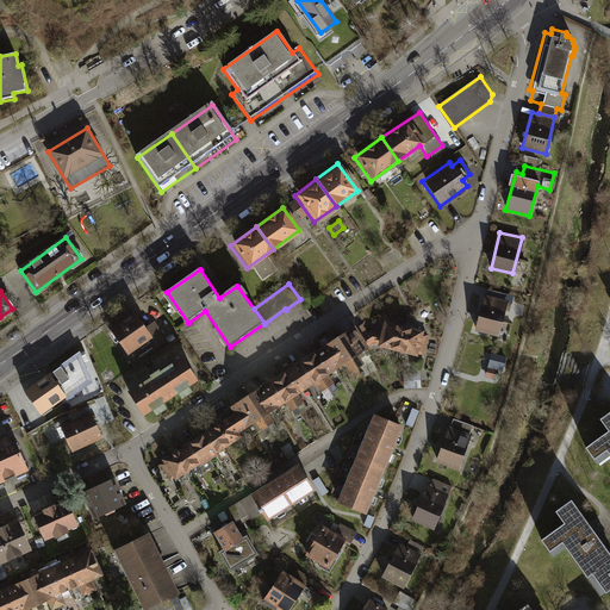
[(498,335),(506,298),(483,293),(474,329),(498,335)]
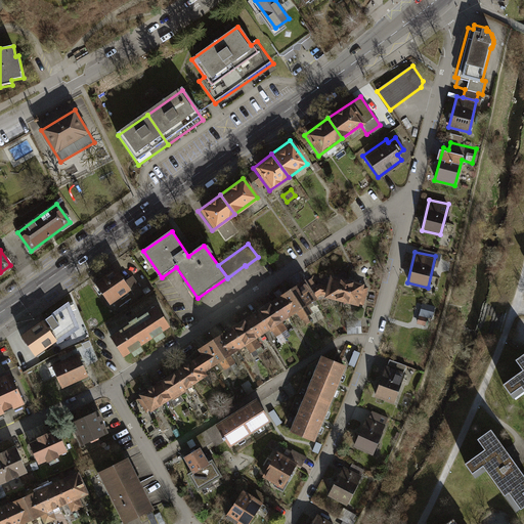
[(135,296),(142,290),(133,277),(125,284),(116,271),(94,288),(112,310),(133,294),(135,296)]
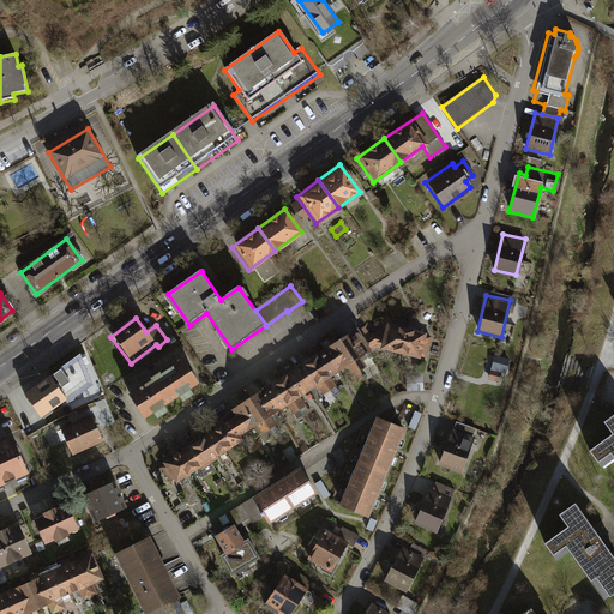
[(398,356),(404,327),(384,323),(381,332),(372,331),(361,337),(369,350),(373,347),(378,347),(377,351),(398,356)]
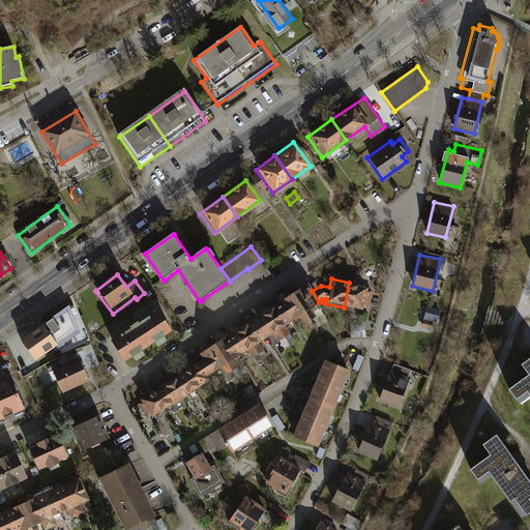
[(349,283),(344,307),(361,311),(361,308),(365,310),(370,290),(366,289),(366,287),(349,283)]
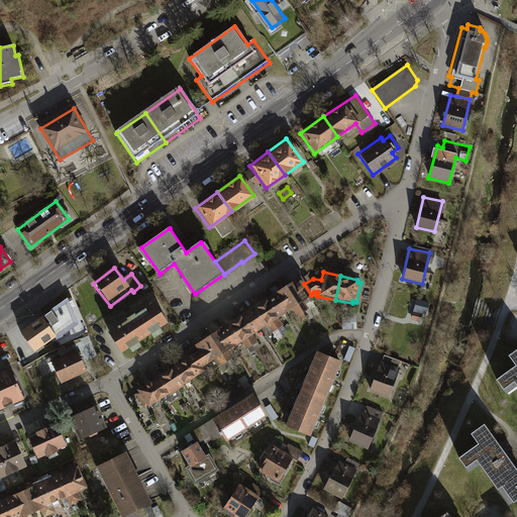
[(285,286),(301,312),(307,308),(304,303),(312,298),(311,295),(304,284),(299,277),(285,286)]
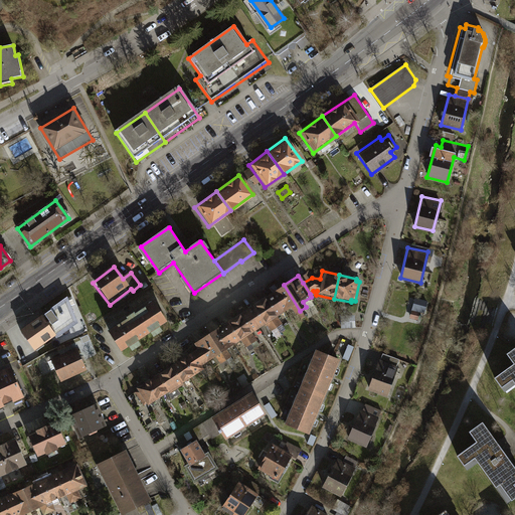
[(271,293),(283,313),(290,308),(297,318),(303,315),(300,311),(284,285),(271,293)]
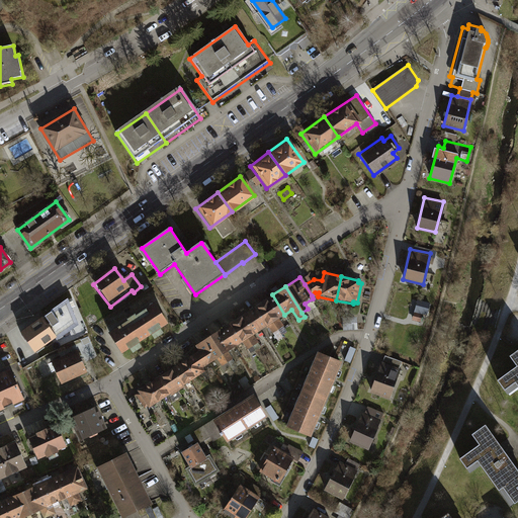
[(284,315),(272,294),(259,303),(278,334),(285,329),(278,319),(284,315)]
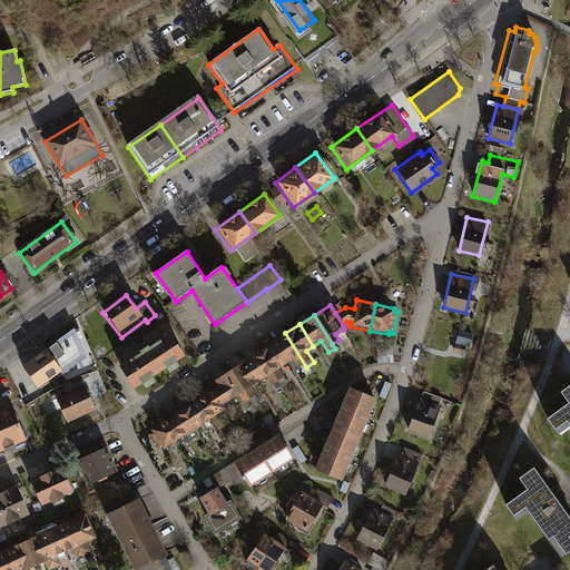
[(55,355),(51,357),(61,371),(60,372),(61,374),(86,356),(75,331),(50,347),(55,355)]
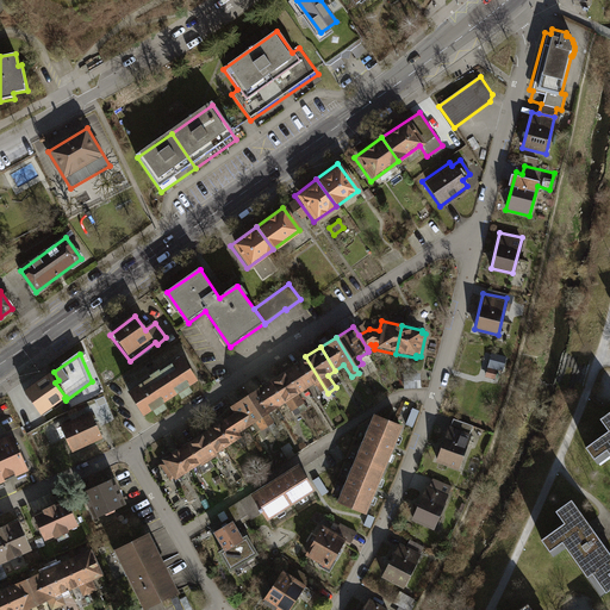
[(500,371),(503,359),(489,355),(486,368),(500,371)]
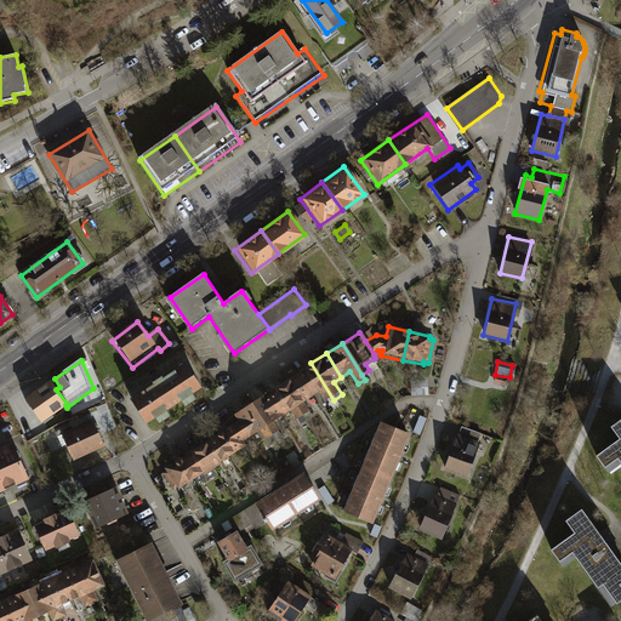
[(296,372),(312,396),(315,403),(323,398),(326,404),(334,400),(311,363),(296,372)]
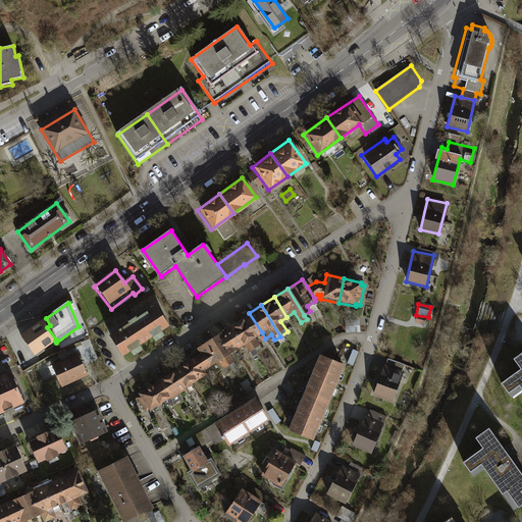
[(168,325),(157,307),(111,336),(123,355),(168,325)]
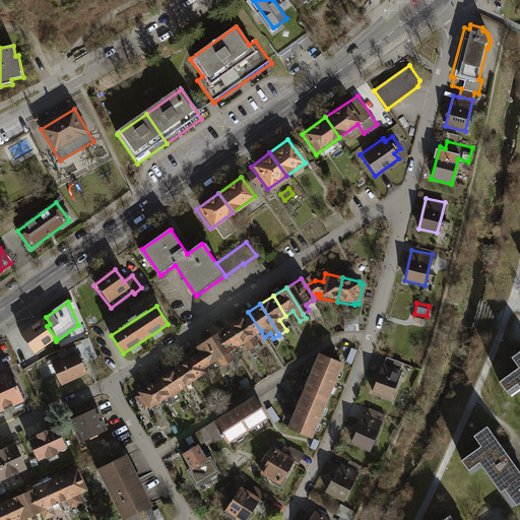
[(261,331),(248,312),(236,320),(252,345),(257,342),(253,335),(261,331)]
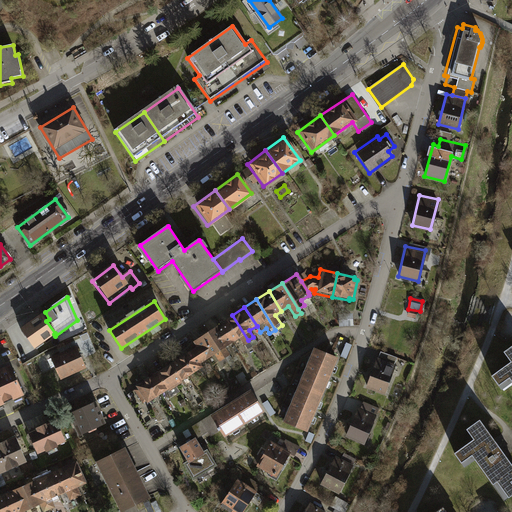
[(414,313),(406,311),(405,318),(412,319),(414,313)]
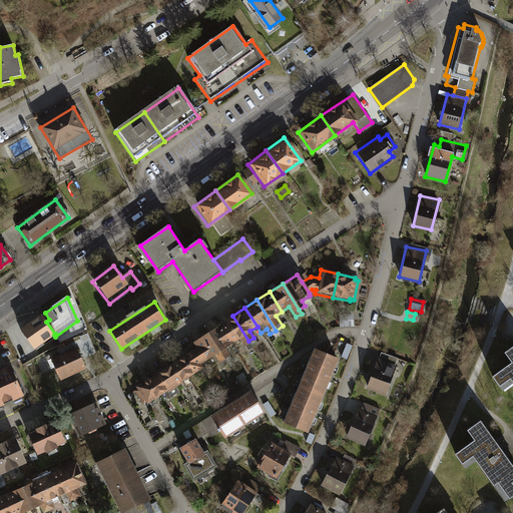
[(54,335),(55,334),(46,322),(42,315),(22,329),(24,331),(23,333),(25,337),(28,337),(35,348),(54,335)]
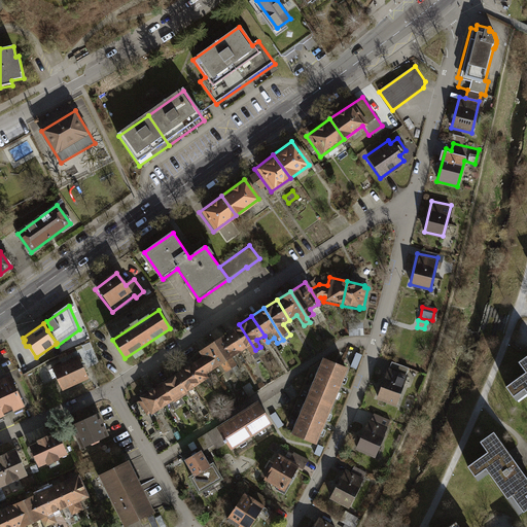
[(225,332),(238,352),(246,346),(251,353),(255,350),(239,324),(225,332)]
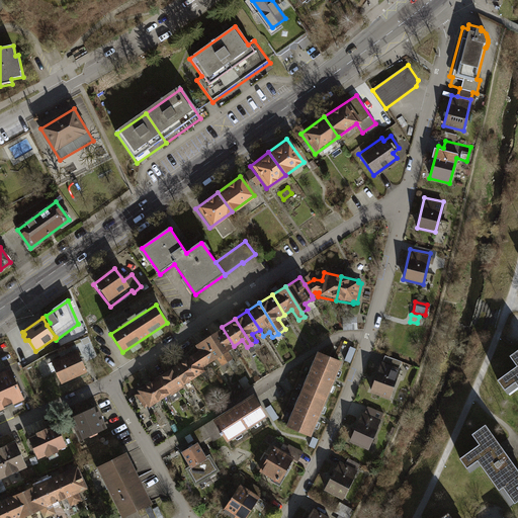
[(358,332),(358,319),(342,319),(343,333),(358,332)]
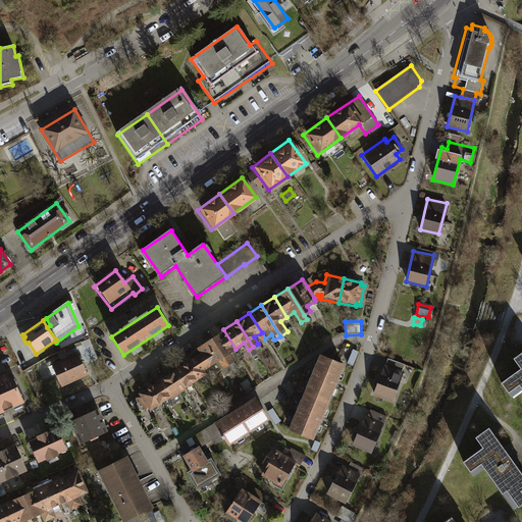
[(236,349),(223,329),(209,338),(225,364),(233,359),(229,353),(236,349)]
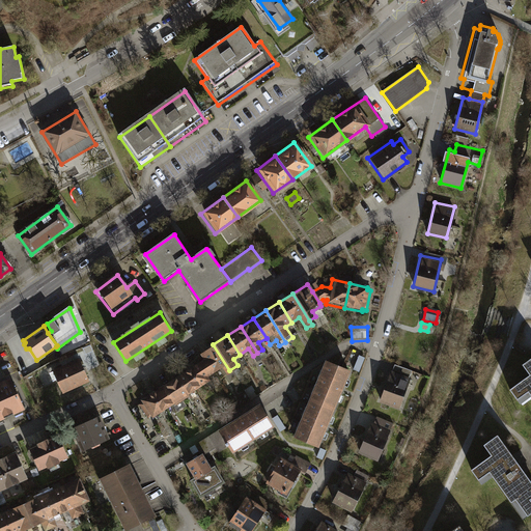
[(229,370),(213,344),(199,353),(203,359),(212,371),(217,368),(221,375),(229,370)]
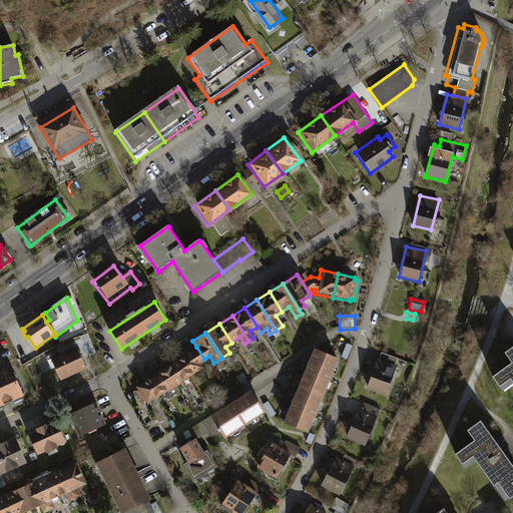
[(180,357),(191,375),(202,368),(198,363),(204,359),(196,347),(180,357)]
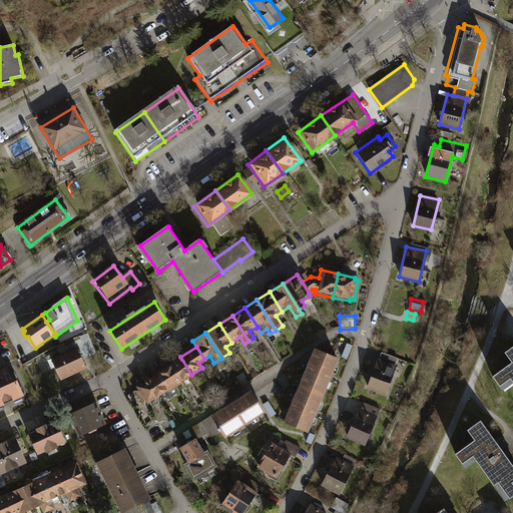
[(512,347),(502,355),(509,364),(491,376),(499,388),(509,381),(512,386),(512,347)]
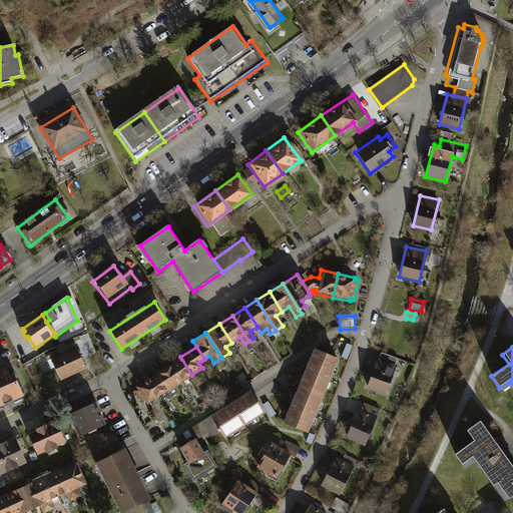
[(85,371),(75,349),(51,360),(61,382),(85,371)]
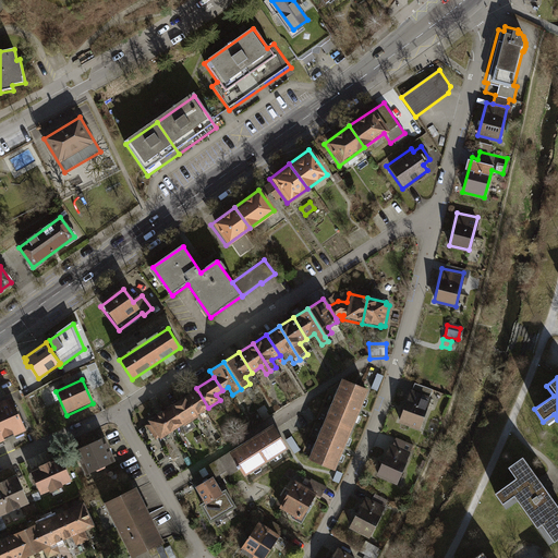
[(360,387),(341,379),(325,421),(351,431),(367,390),(360,387)]
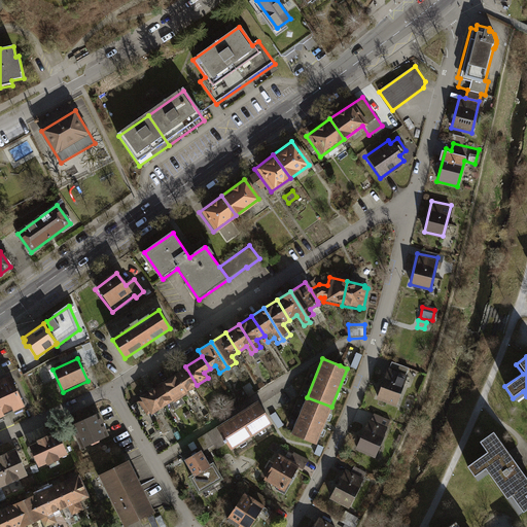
[(391,371),(388,370),(378,402),(397,409),(411,370),(393,364),(391,371)]
